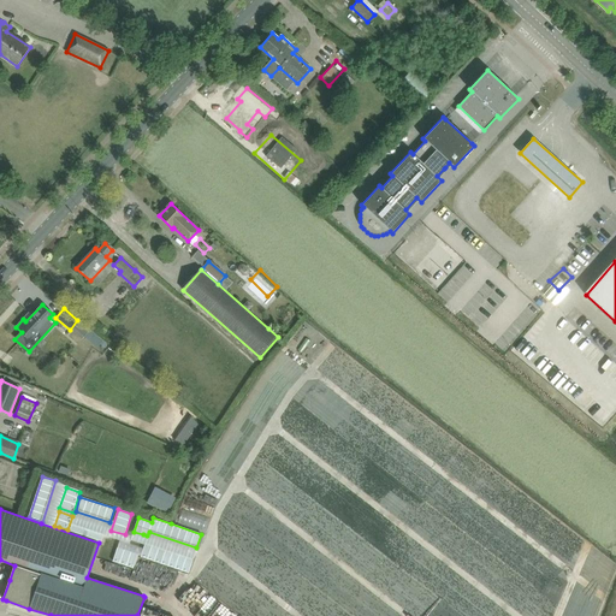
[(72,523),(70,531),(76,533),(83,535),(86,528),(72,523)]
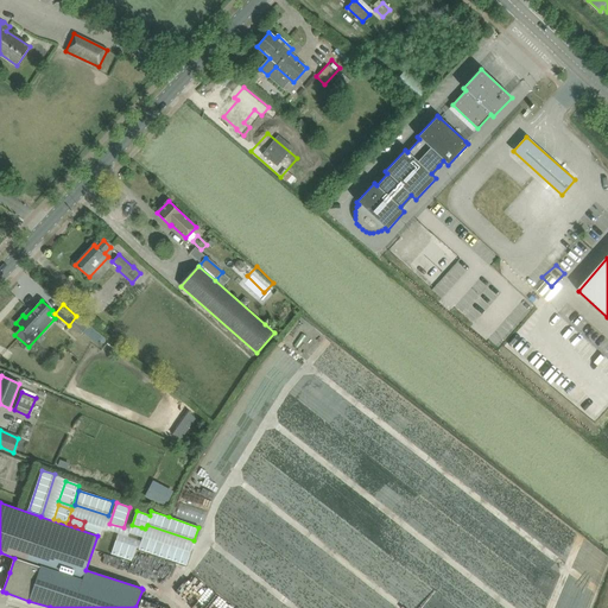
[(89,523),(87,530),(100,534),(102,527),(89,523)]
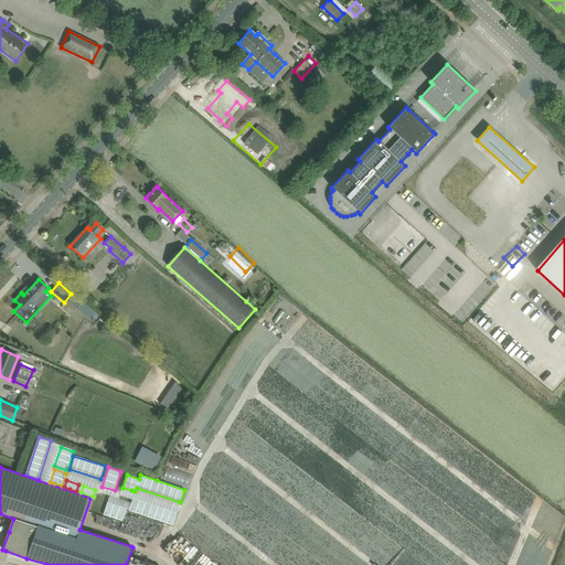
[(553,528),(558,530),(564,512),(564,503),(545,497),(535,521),(553,528)]
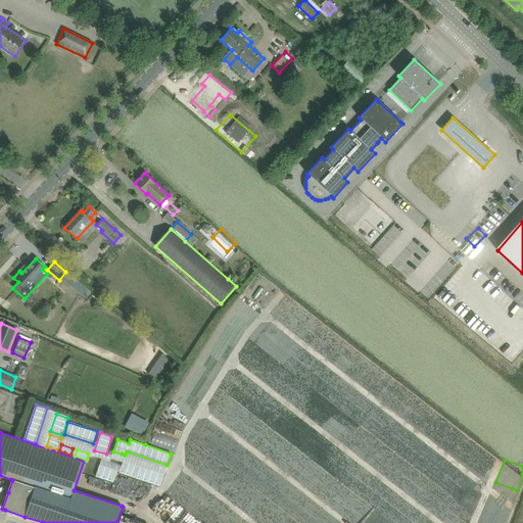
[(123,461),(119,473),(159,486),(163,475),(123,461)]
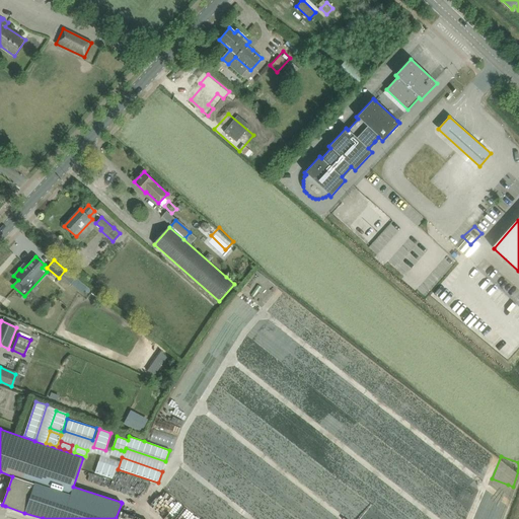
[(98,461),(94,472),(112,478),(116,467),(98,461)]
